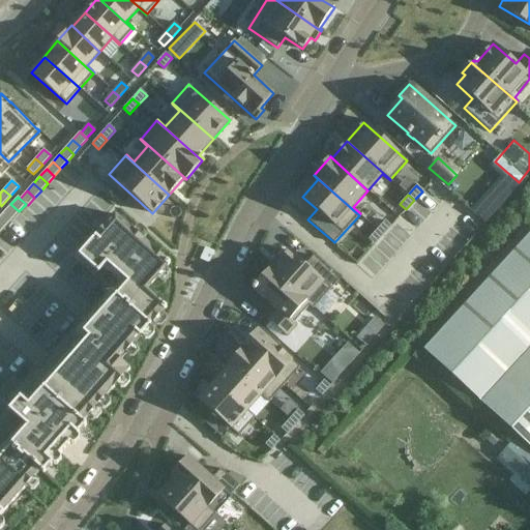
[(10,204),(4,211),(12,218),(19,211),(10,204)]
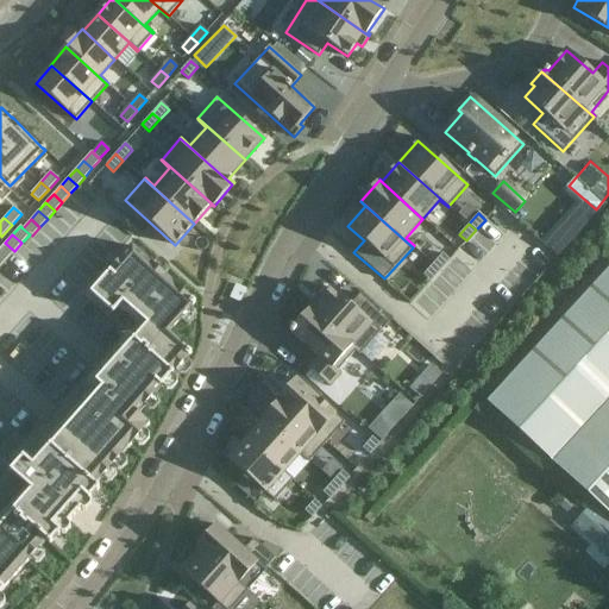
[(5,243),(0,248),(0,253),(6,259),(14,251),(5,243)]
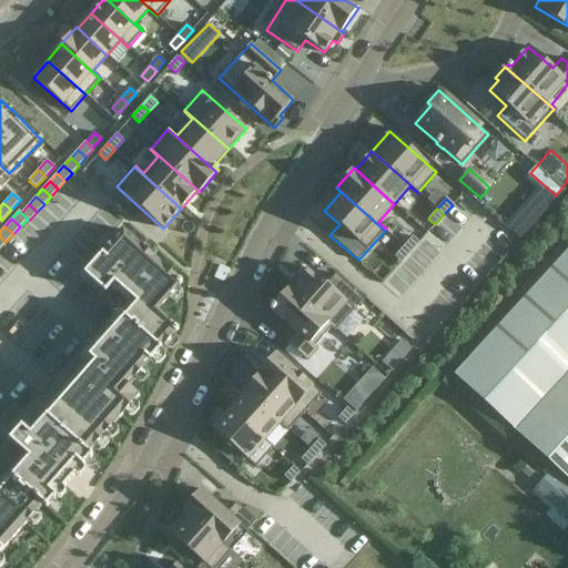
[(0,553),(43,505),(47,508),(57,497),(58,498),(61,498),(66,493),(66,489),(64,488),(75,475),(78,477),(80,476),(84,472),(84,468),(83,467),(92,456),(89,453),(140,396),(129,386),(179,330),(156,311),(182,282),(122,230),(84,273),(105,292),(114,282),(129,295),(137,302),(89,356),(94,362),(31,434),(22,427),(9,440),(22,452),(29,458),(0,490),(0,553)]
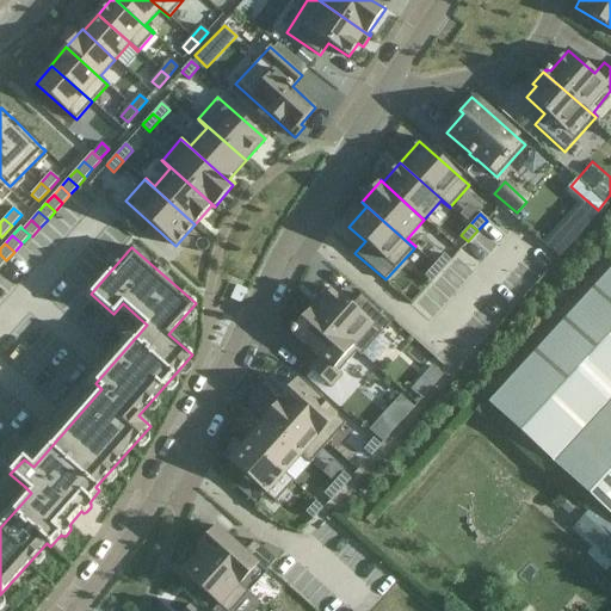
[(444,254),(433,265),(440,272),(451,260),(444,254)]
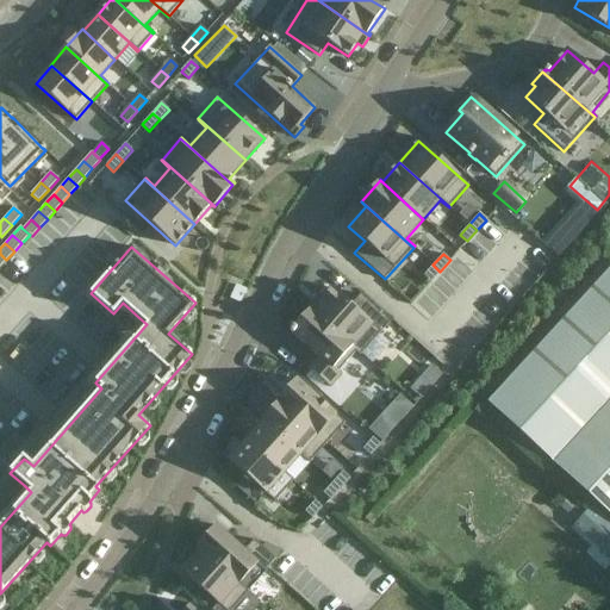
[(609,261),(486,398),(553,459),(609,393),(609,261)]
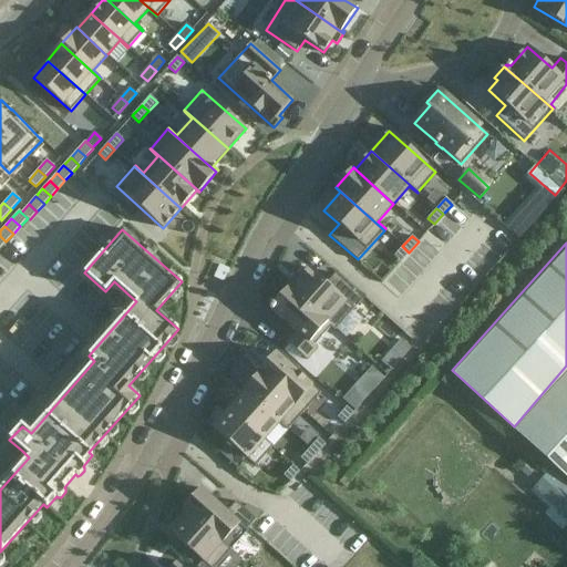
[(402,246),(394,256),(401,261),(404,258),(409,253),(402,246)]
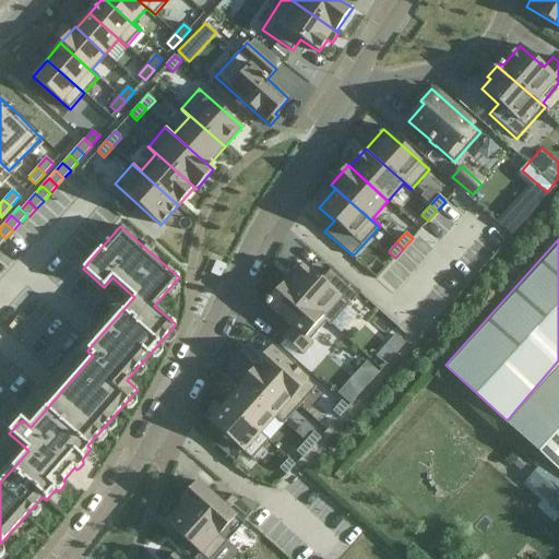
[(290,272),(282,282),(331,325),(358,294),(331,270),(322,280),(305,264),(295,275),(290,272)]
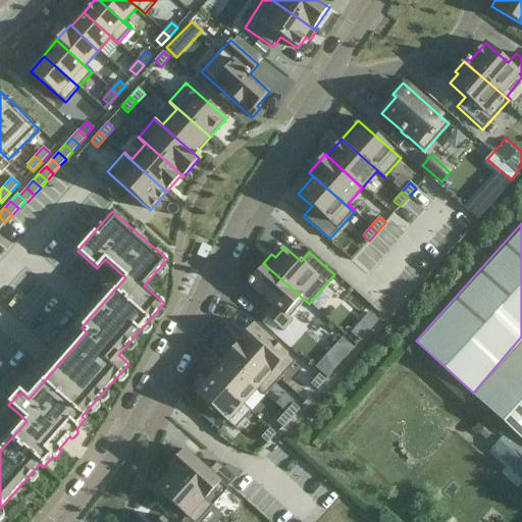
[(264,265),(248,283),(272,305),(264,315),(282,331),(293,320),(290,318),(305,301),(308,304),(309,304),(263,263),(263,264),(264,265)]
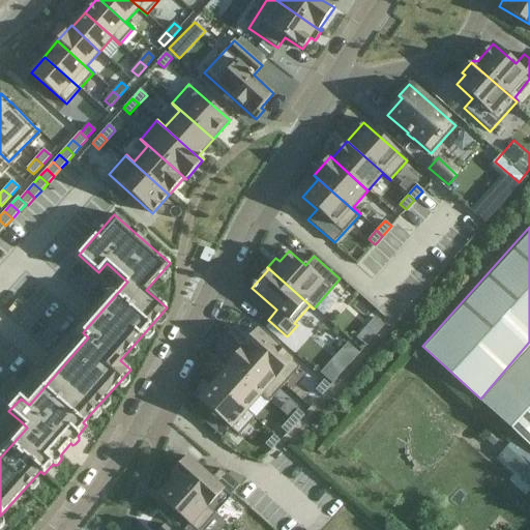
[(374,314),(359,336),(370,344),(384,321),(374,314)]
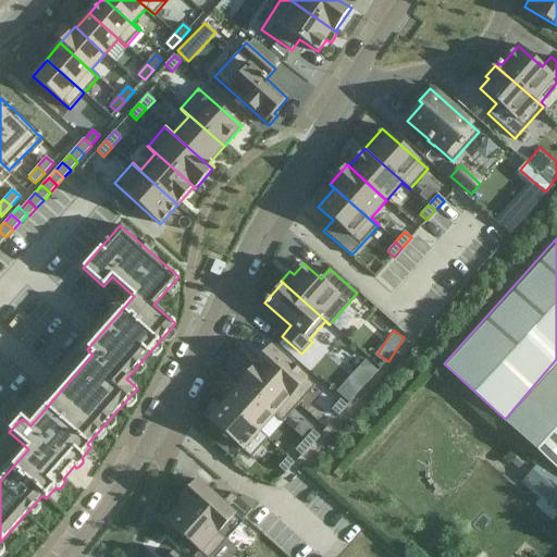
[(271,346),(255,363),(299,404),(316,386),(271,346)]
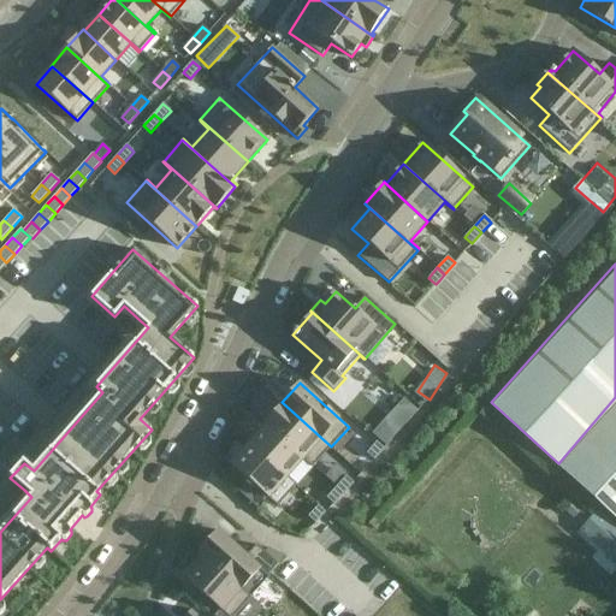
[(615,397),(558,463),(615,514),(615,397)]
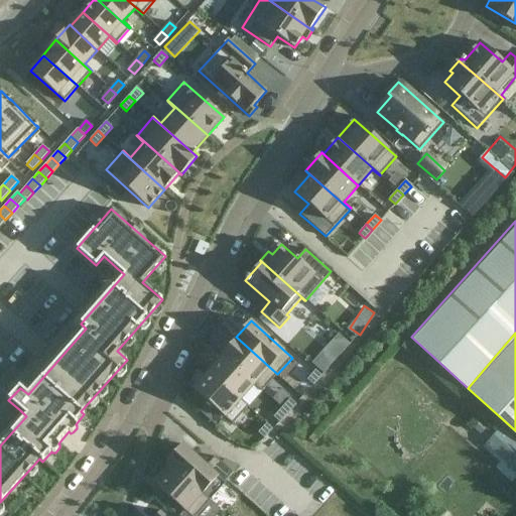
[(236,340),(222,355),(262,391),(277,374),(236,337),(235,339),(236,340)]
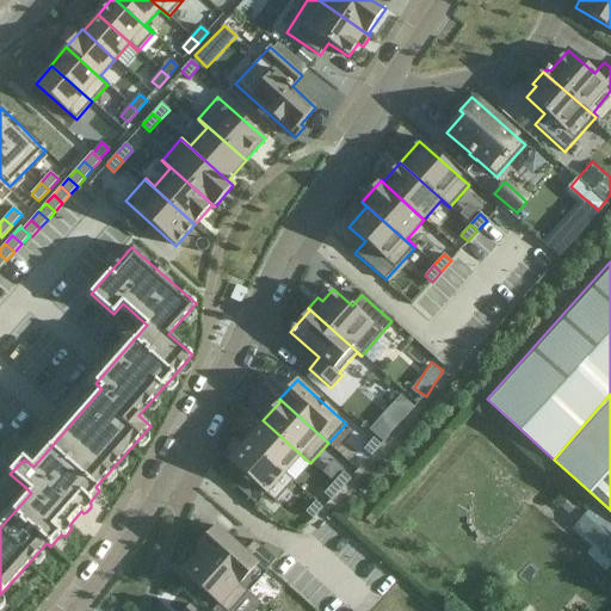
[(263,423),(246,440),(292,482),(295,481),(287,474),(301,456),(310,464),(310,463),(263,420),(261,421),(263,423)]
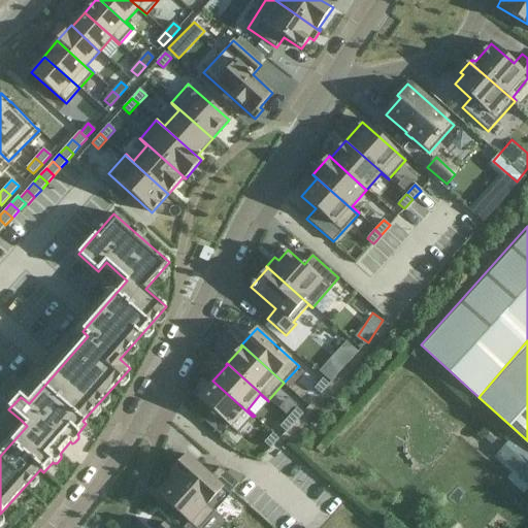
[(323,378),(315,388),(321,394),(329,385),(323,378)]
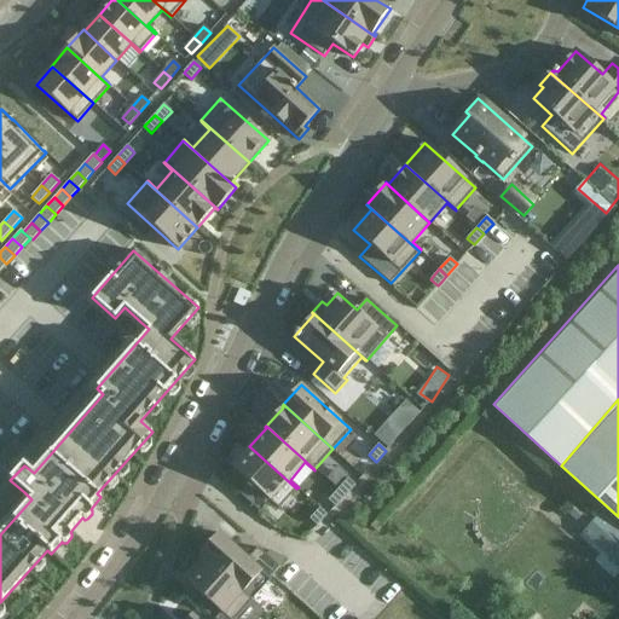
[(249,446),(231,467),(248,481),(238,493),(260,513),(270,501),(279,509),(296,489),(249,446)]
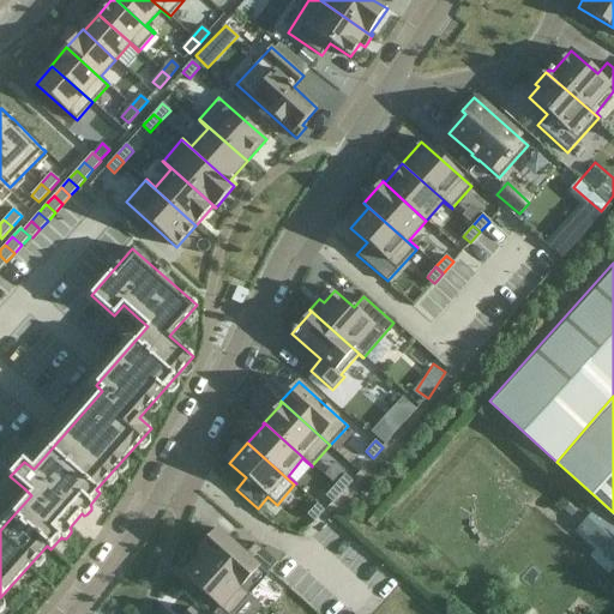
[(344,475),(336,485),(343,492),(353,481),(344,475)]
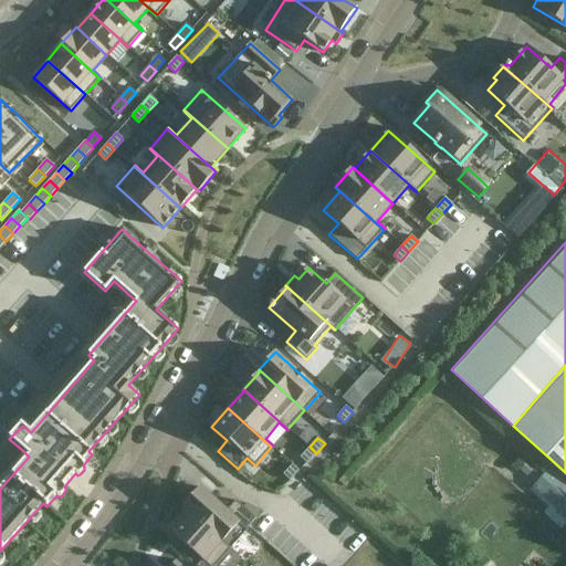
[(310,447),(301,457),(307,463),(316,453),(310,447)]
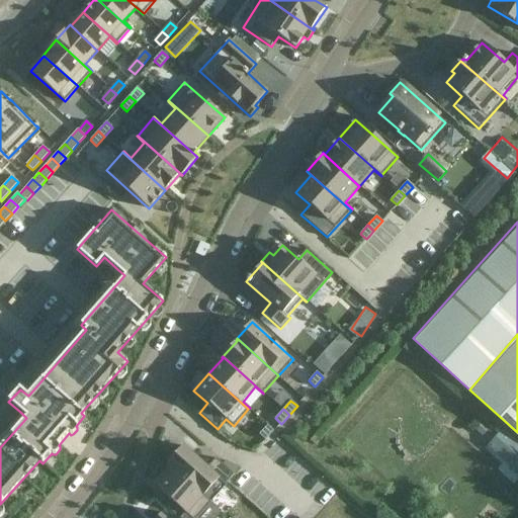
[(483,422),(476,429),(483,435),(490,428),(483,422)]
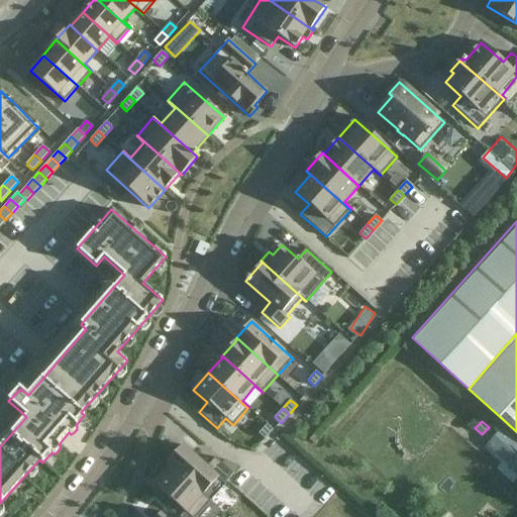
[(267,424),(259,433),(265,439),(273,430),(267,424)]
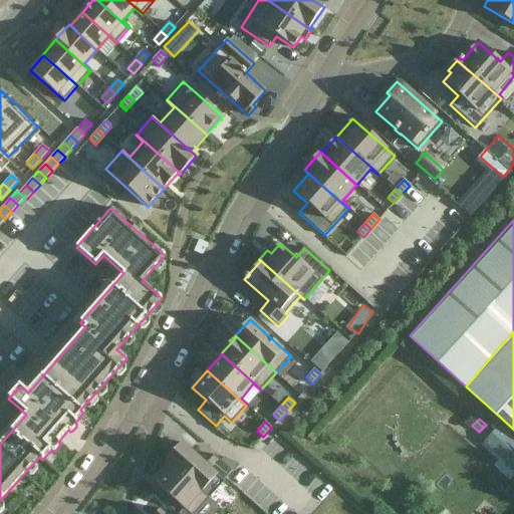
[(513,473),(513,440),(498,426),(482,443),(513,474),(513,473)]
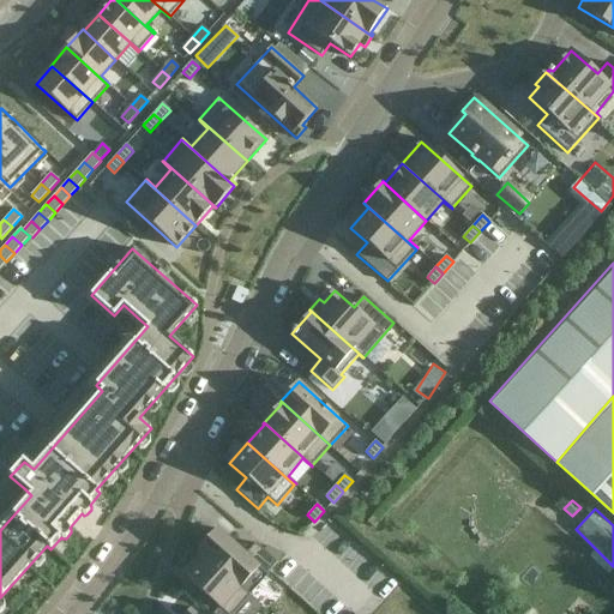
[(217,529),(198,551),(250,596),(251,595),(242,587),(259,569),(266,575),(277,563),(256,543),(246,554),(217,529)]
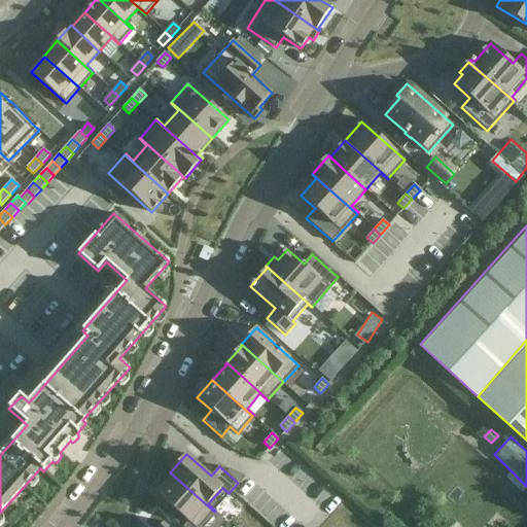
[(171,475),(155,492),(194,526),(200,526),(214,512),(170,472),(169,472),(171,475)]
